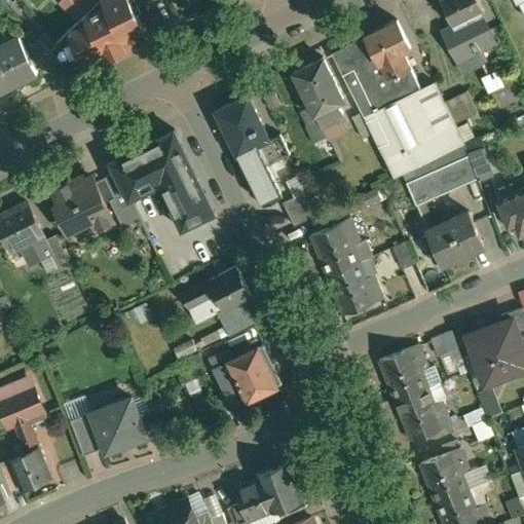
[(100,0),(85,14),(49,50),(59,59),(69,70),(101,54),(105,63),(131,50),(125,41),(147,31),(136,9),(154,0),(100,0)]
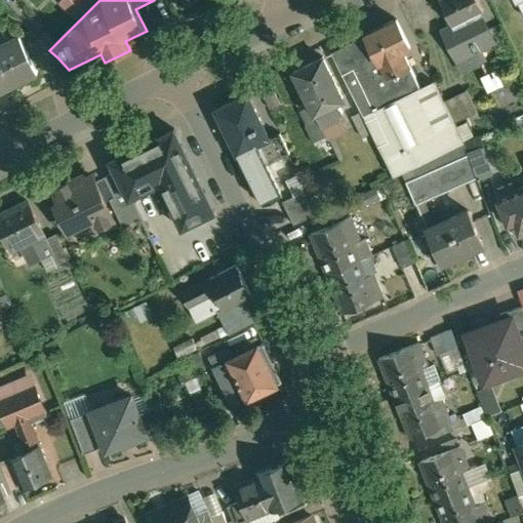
[(99,0),(71,0),(85,14),(99,0)]
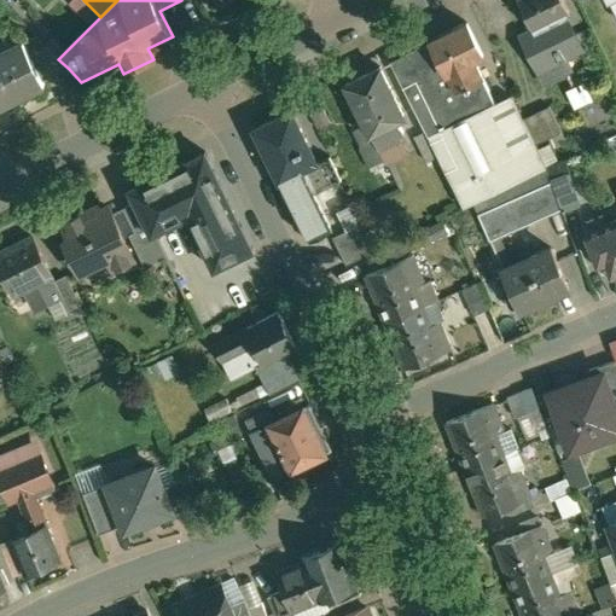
[(559,0),(516,0),(530,32),(518,38),(542,86),(570,73),(564,60),(581,52),(564,17),(567,15),(559,0)]
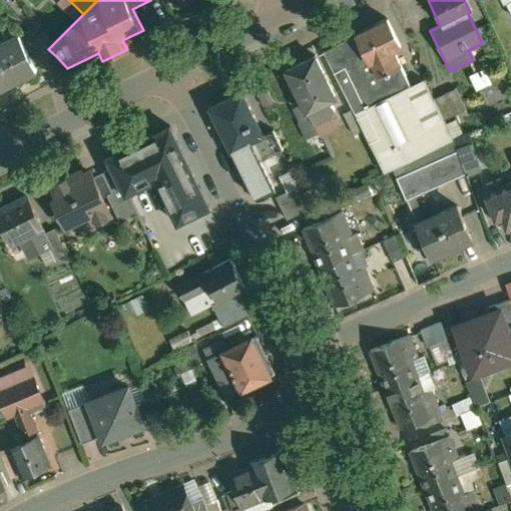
[(409,88),(392,52),(399,49),(385,21),(323,52),(352,112),(361,130),(383,174),(391,170),(451,141),(422,82),(409,88)]
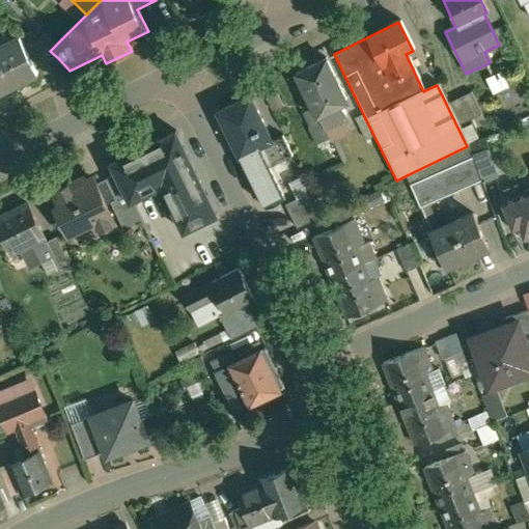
[(19,40),(0,48),(0,91),(37,75),(35,71),(24,47),(20,37),(18,38),(19,40)]
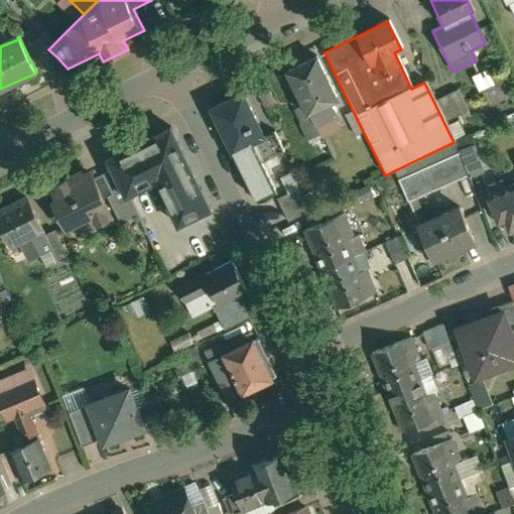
[(48,49),(38,38),(23,45),(34,69),(57,57),(48,49)]
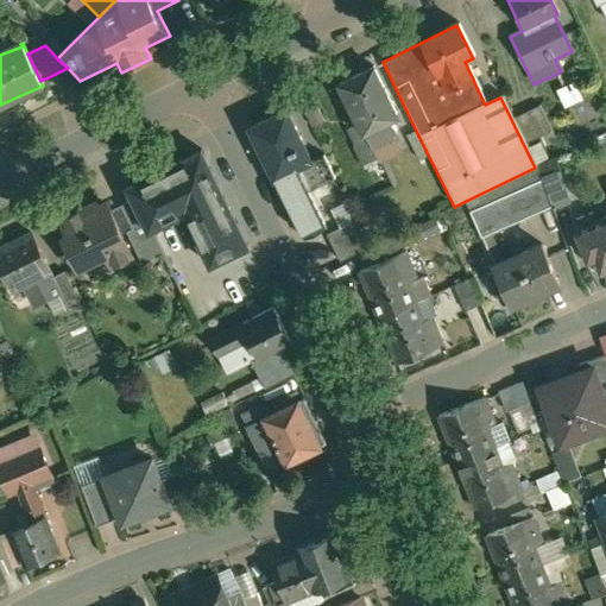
[(393,119),(370,69),(336,86),(354,125),(360,136),(363,134),(364,137),(370,149),(390,139),(387,134),(392,132),(387,121),(393,119)]
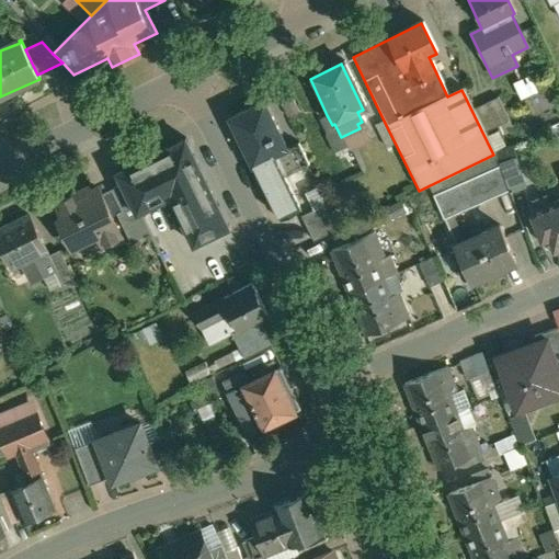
[(287,90),(276,95),(287,117),(298,112),(287,90)]
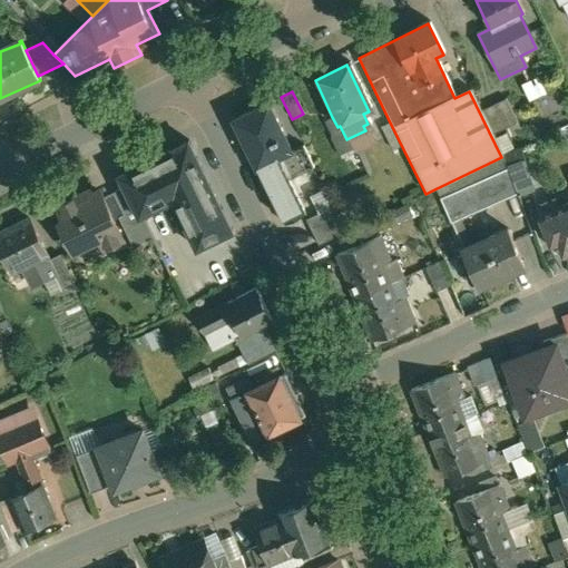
[(506,100),(481,111),(492,135),(517,124),(506,100)]
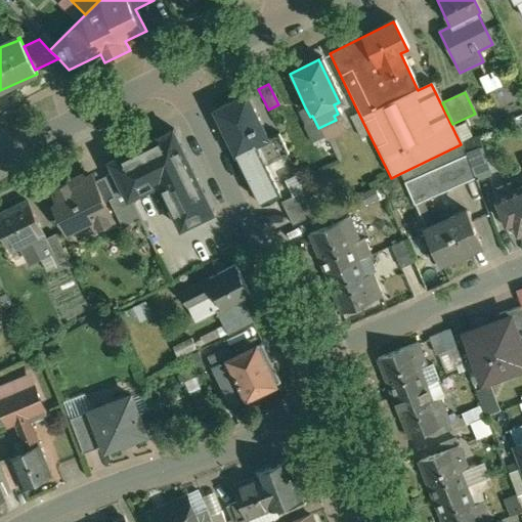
[(246,96),(214,112),(260,207),(279,198),(264,166),(289,155),(278,134),(267,139),(246,96)]
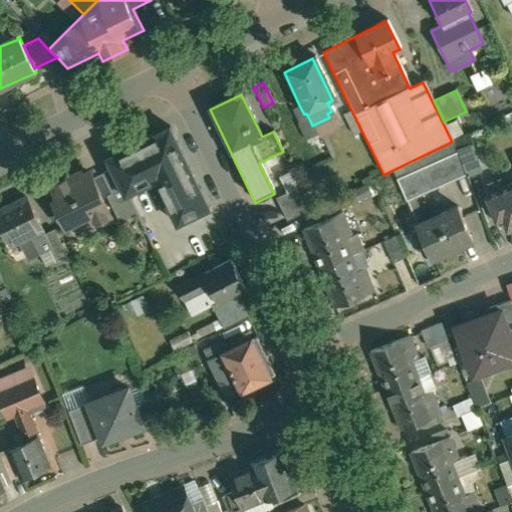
[(299,105),(292,108),(297,120),(307,115),(306,113),(304,114),(299,105)]
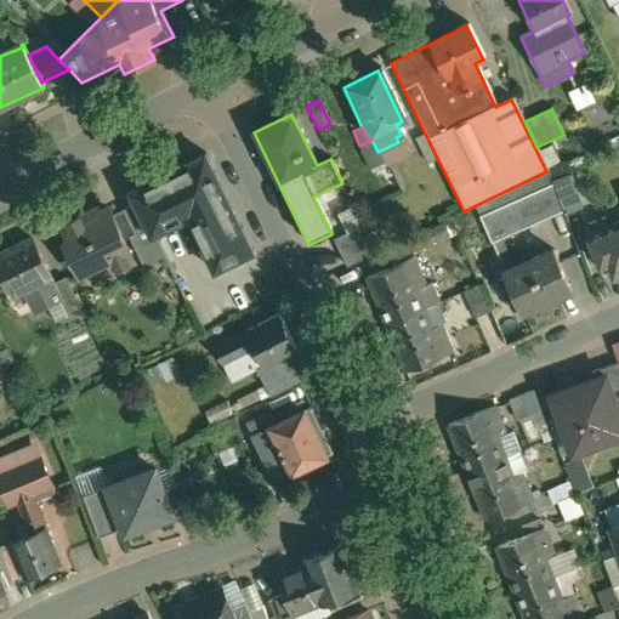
[(426,136),(415,142),(426,164),(437,158),(426,136)]
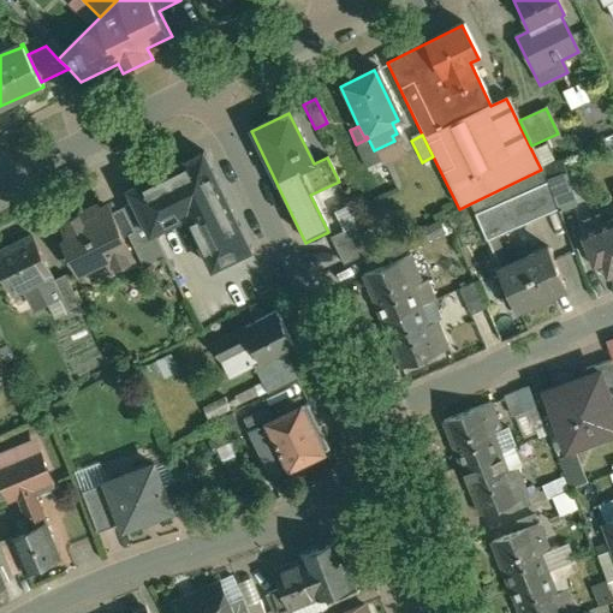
[(165,172),(186,215),(212,267),(249,249),(202,154),(165,172)]
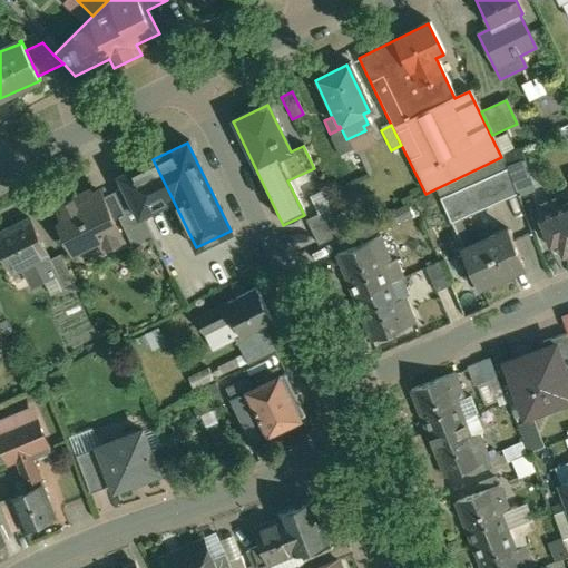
[(518,150),(501,157),(506,168),(524,162),(518,150)]
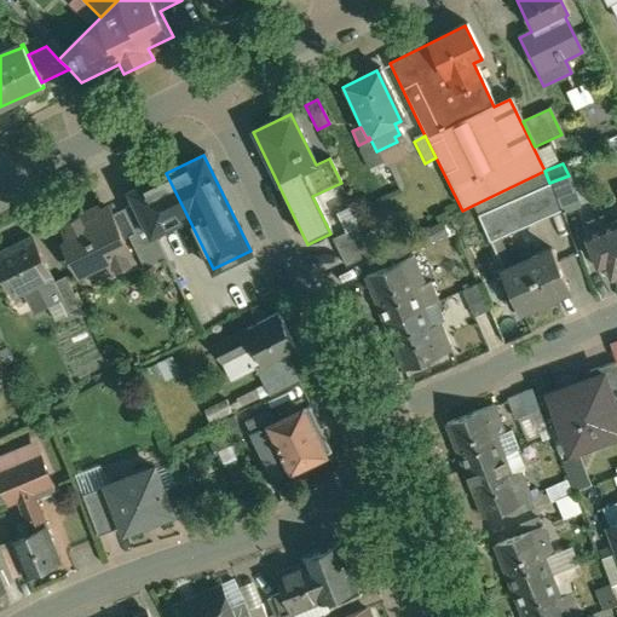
[(545,171),(472,206),(488,243),(560,213),(549,183),(545,171)]
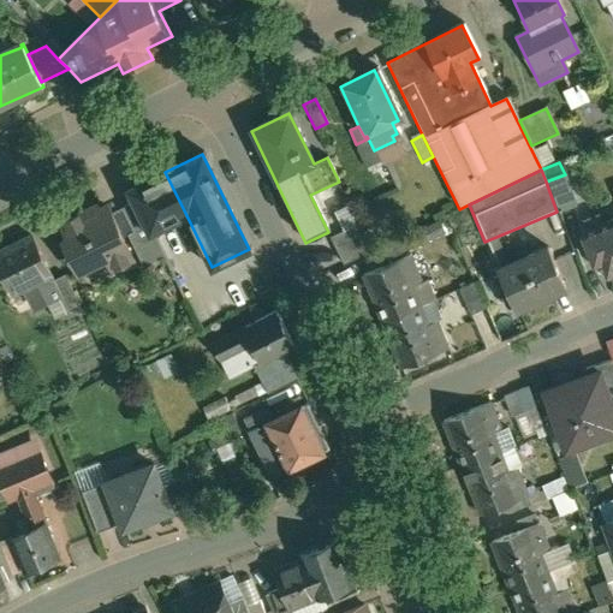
[(186,215),(165,172),(129,190),(135,201),(150,233),(158,230),(186,215)]
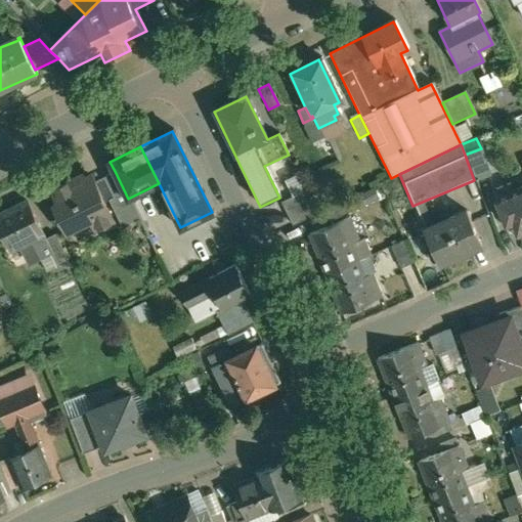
[(481,148),(465,155),(474,180),(474,181),(490,175),(481,148)]
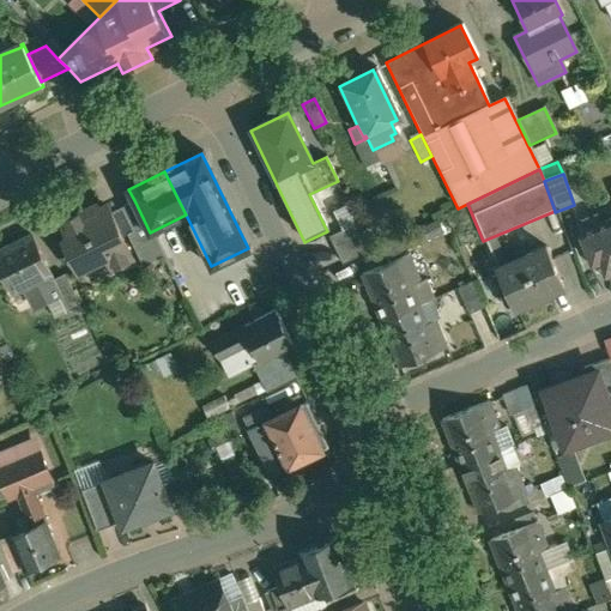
[(150,233),(134,200),(121,207),(132,231),(127,234),(143,266),(162,256),(150,233)]
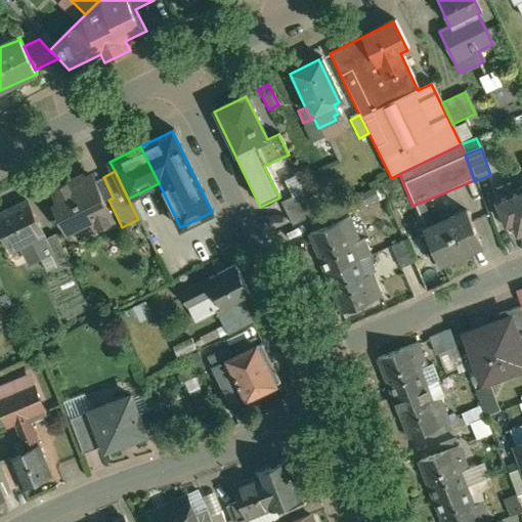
[(76,179),(51,190),(58,204),(54,206),(67,231),(91,220),(95,229),(113,220),(90,176),(78,182),(76,179)]
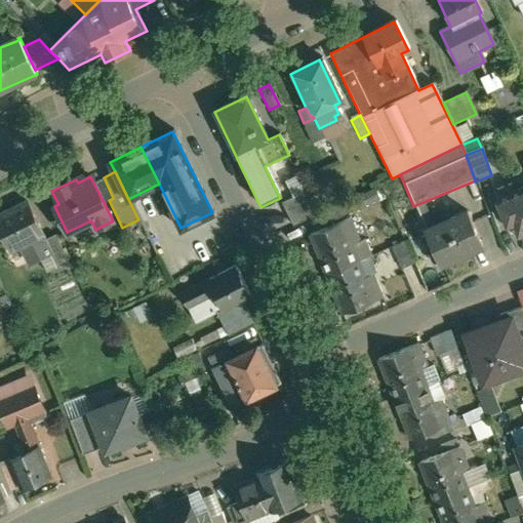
[(522,188),(495,201),(506,227),(513,224),(519,238),(520,238),(522,239),(522,188)]
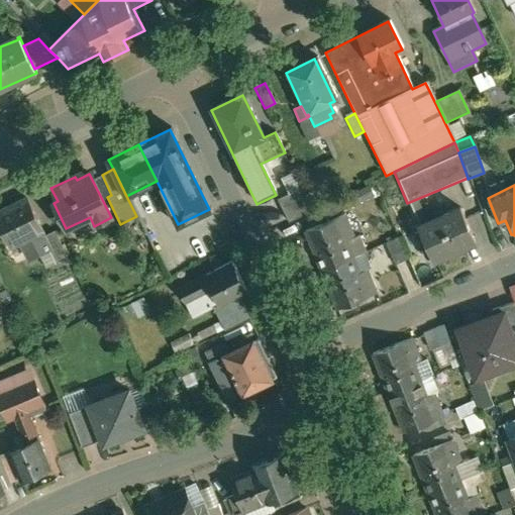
[(302,188),(277,199),(288,222),(313,210),(302,188)]
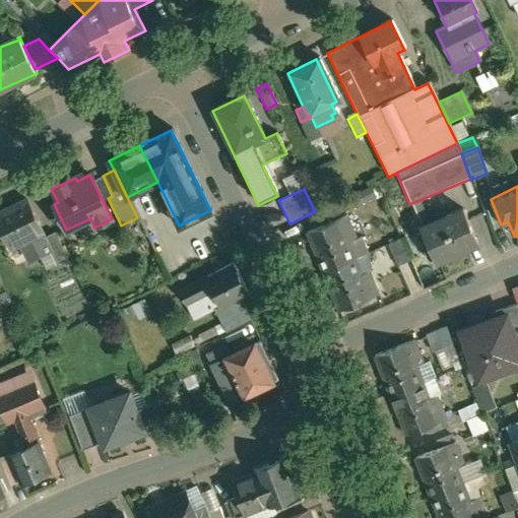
[(160,230),(147,201),(138,205),(133,194),(127,197),(137,217),(154,252),(174,243),(166,227),(160,230)]
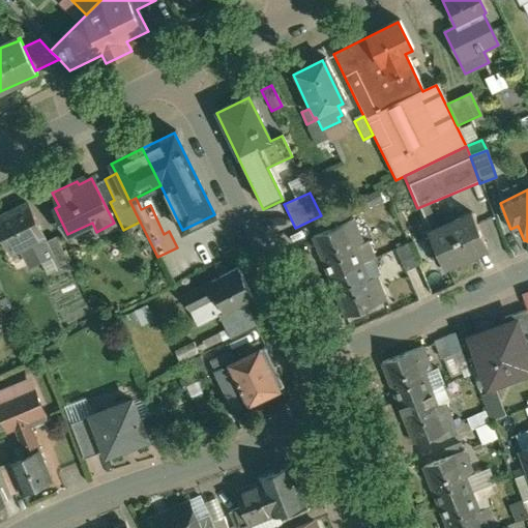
[(354,202),(327,214),(332,226),(359,212),(354,202)]
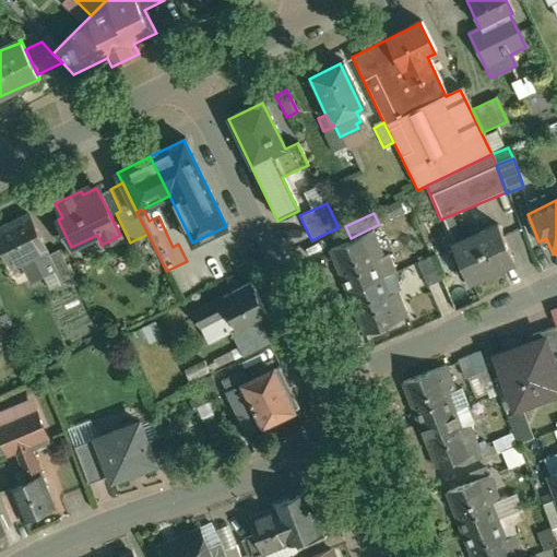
[(28,216),(0,229),(0,246),(10,267),(21,261),(30,280),(50,270),(44,257),(45,256),(43,250),(44,249),(28,216)]
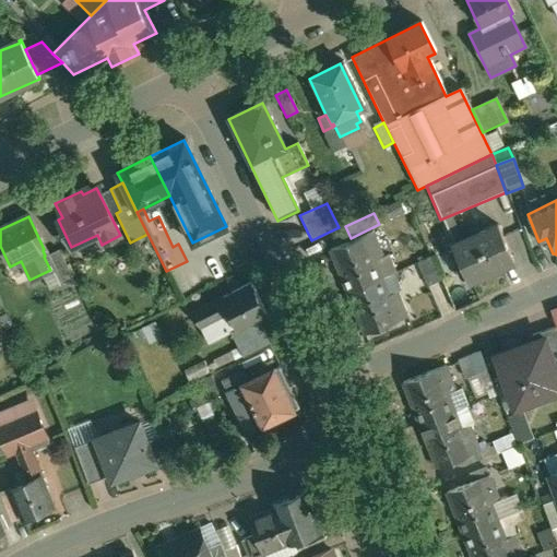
[(496,227),(452,246),(469,283),(512,263),(496,227)]
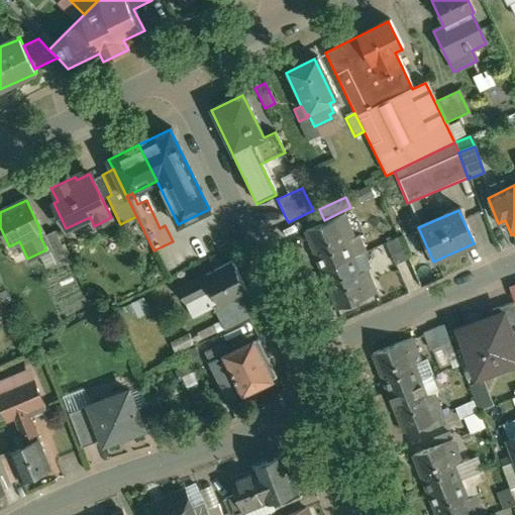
[(351,233),(345,217),(336,221),(342,237),(351,233)]
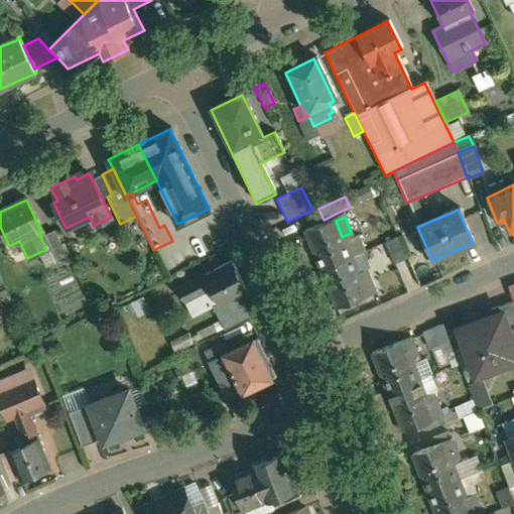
[(336,221),(305,233),(320,271),(351,259),(342,237),(336,221)]
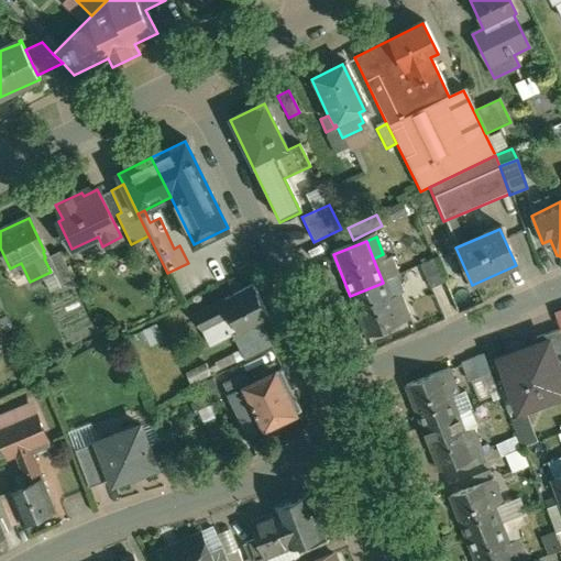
[(73,281),(58,252),(45,257),(44,259),(51,272),(58,287),(73,281)]
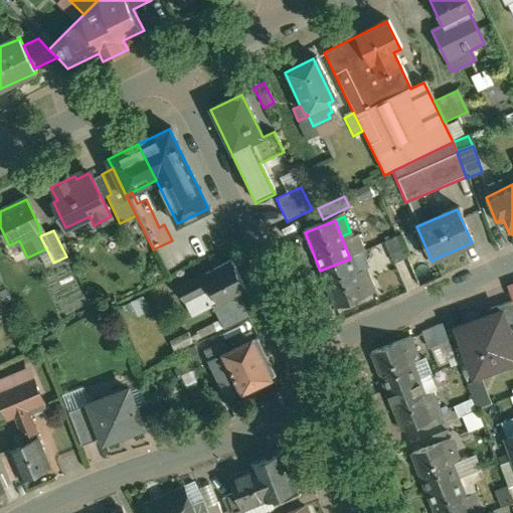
[(397,237),(383,244),(392,265),(406,259),(397,237)]
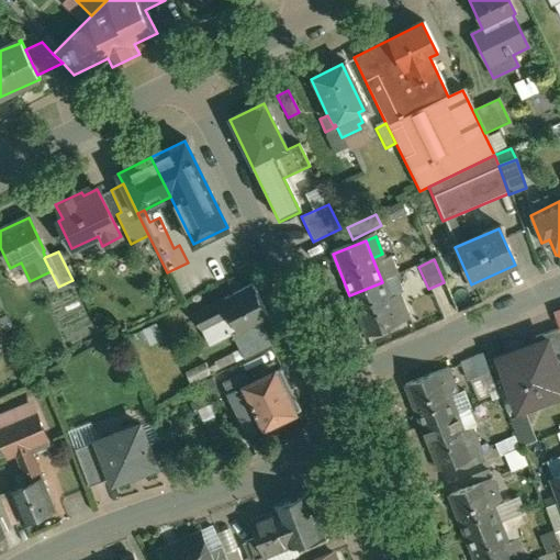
[(382,282),(349,295),(367,338),(400,324),(393,306),(382,282)]
